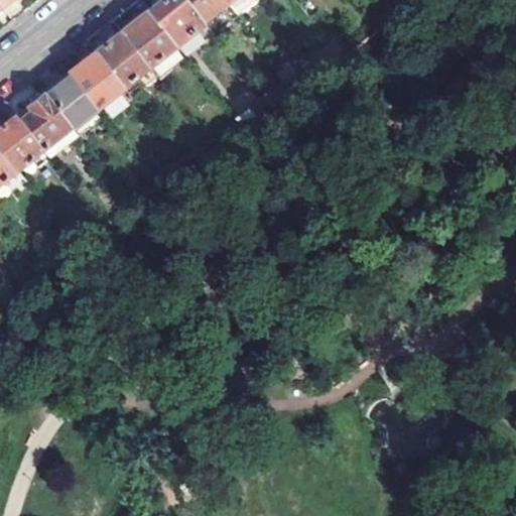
[(206,23),(187,0),(160,0),(150,8),(178,43),(206,23)]
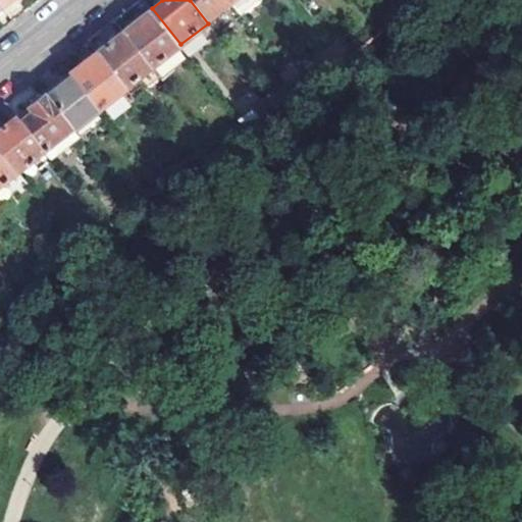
[(229,0),(190,0),(205,19),(230,1),(229,0)]
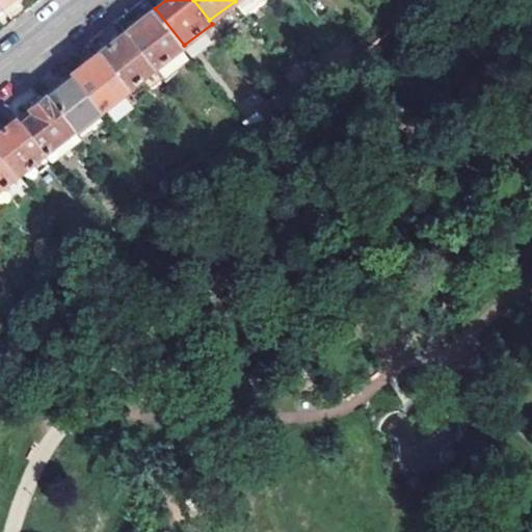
[(217,31),(243,11),(235,1),(209,20),(211,23),(217,31)]
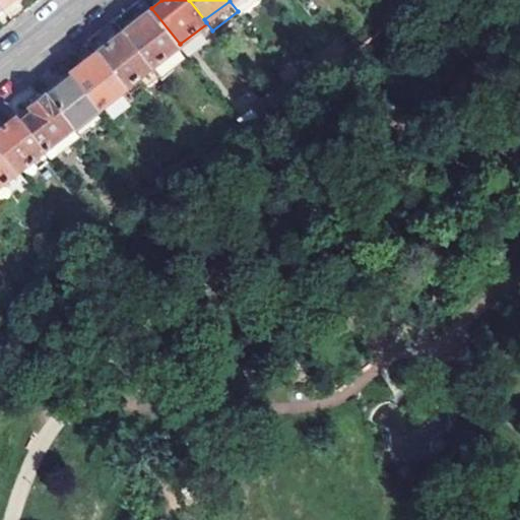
[(180,44),(151,8),(123,29),(150,65),(180,44)]
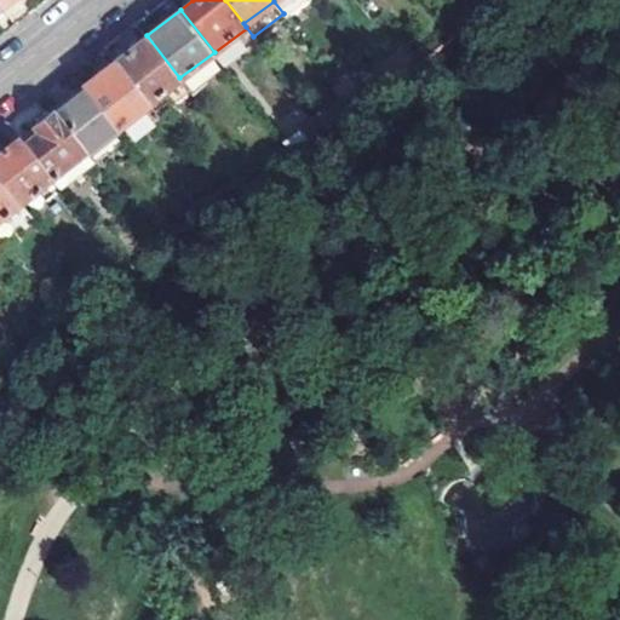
[(179,78),(147,35),(115,61),(148,103),(179,78)]
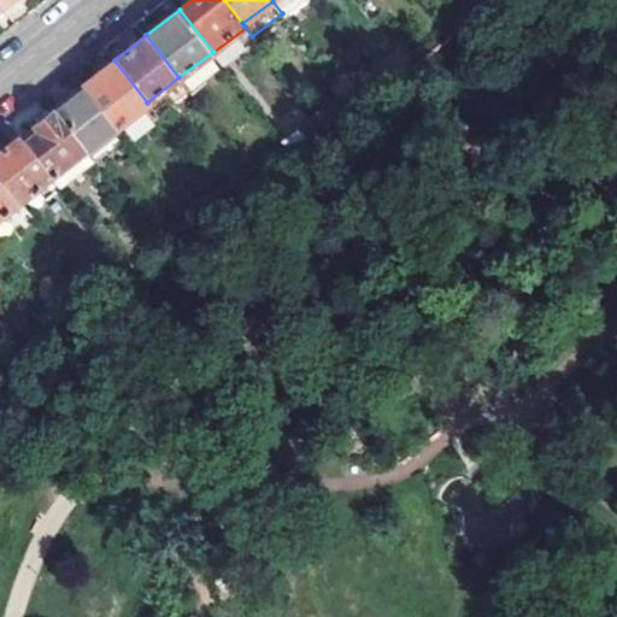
[(147,103),(115,60),(84,84),(117,125),(147,103)]
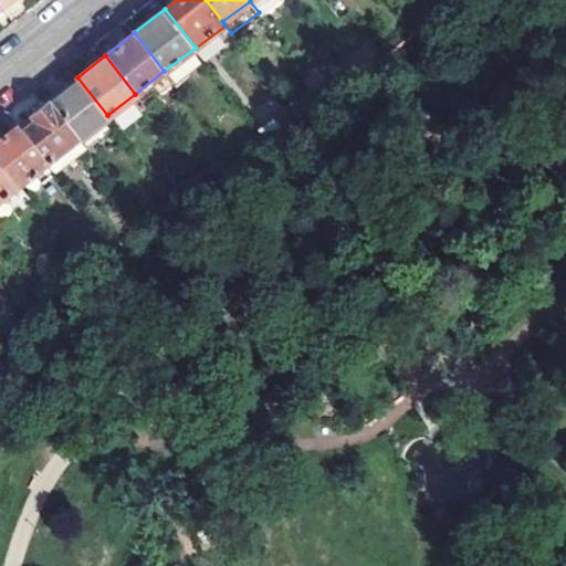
[(107,115),(77,77),(49,100),(79,137),(107,115)]
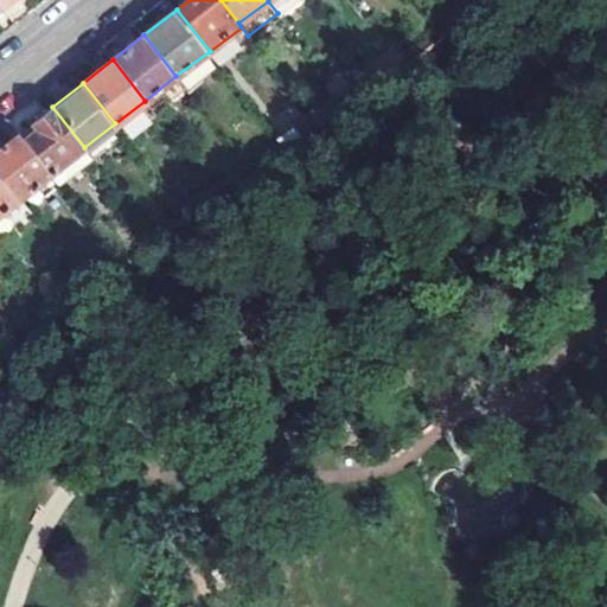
[(328,108),(338,117),(351,108),(344,98),(343,97),(328,108)]
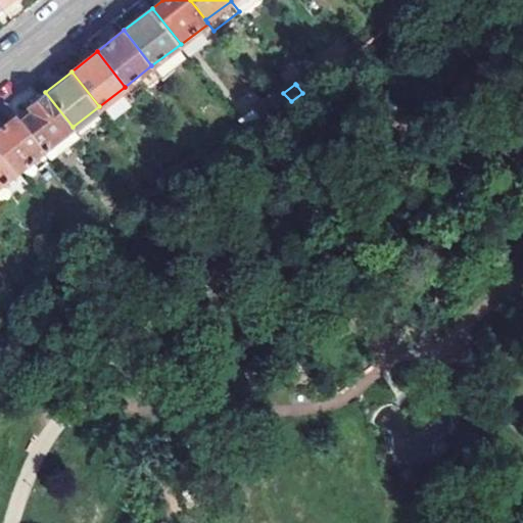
[(73,127),(45,92),(16,114),(44,149),(51,159),(81,137),(73,127)]
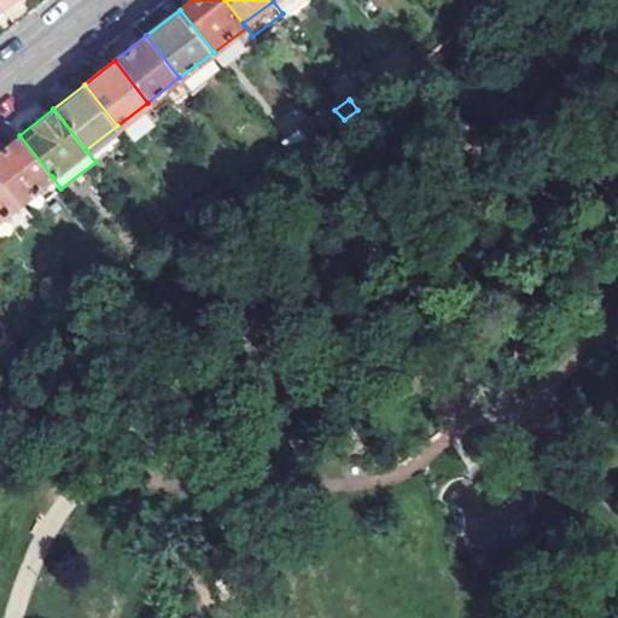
[(327,132),(328,134),(344,122),(344,120),(334,110),(320,122),(327,132)]
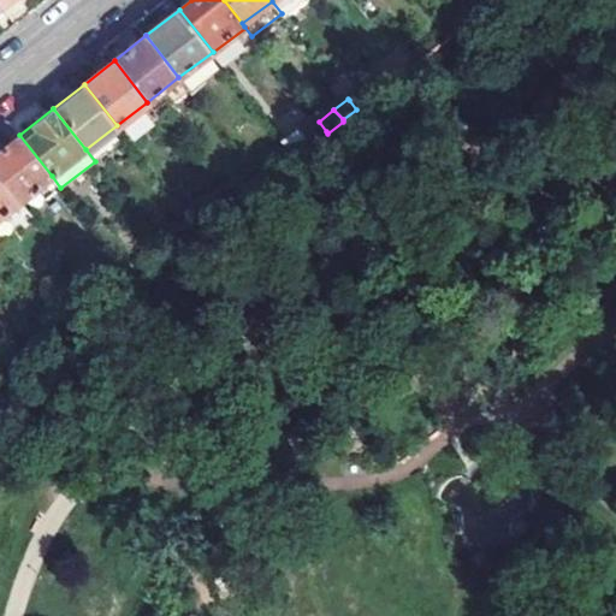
[(125,137),(117,125),(86,149),(95,161),(125,137)]
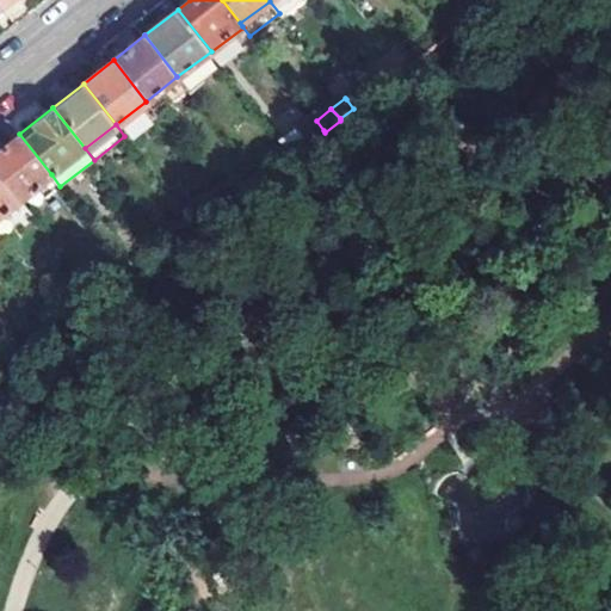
[(0,148),(0,172),(22,198),(51,174),(19,134),(0,148)]
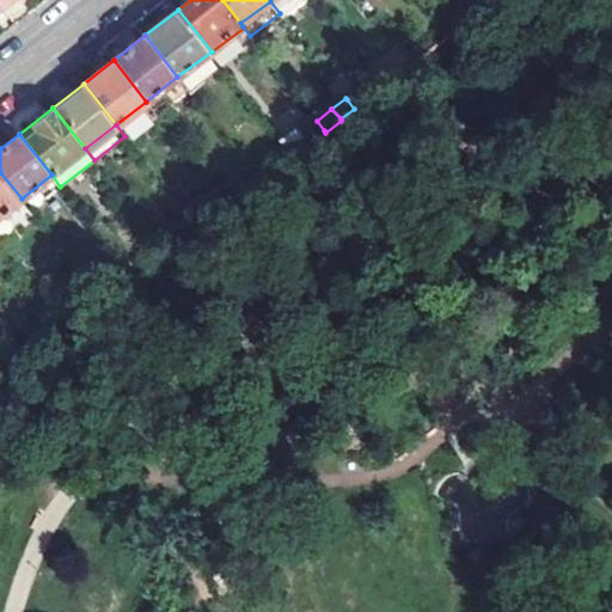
[(0,215),(22,199),(0,172),(0,215)]
